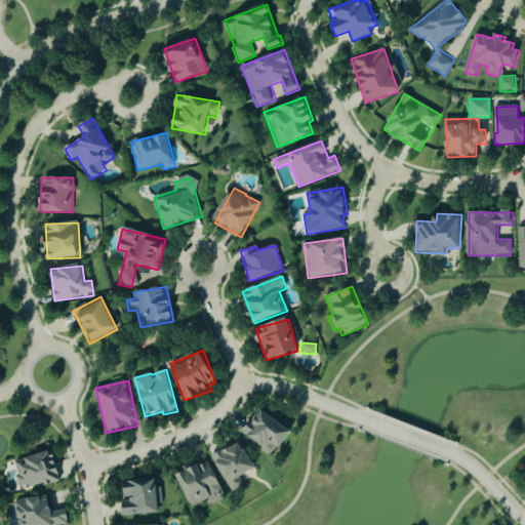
[(281,449),(292,430),(259,410),(243,437),(271,453),(276,445),(281,449)]
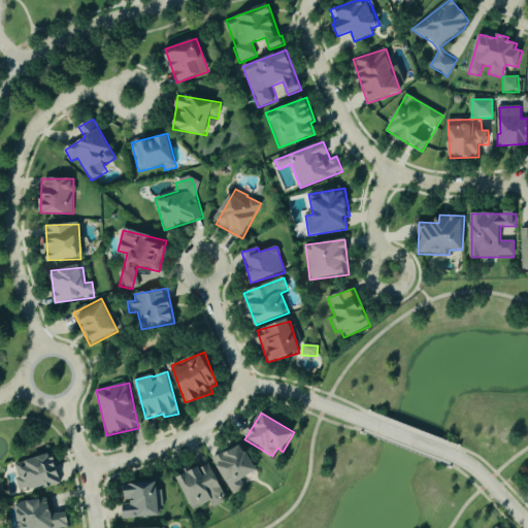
[(257,472),(243,443),(215,457),(231,496),(242,491),(238,481),(257,472)]
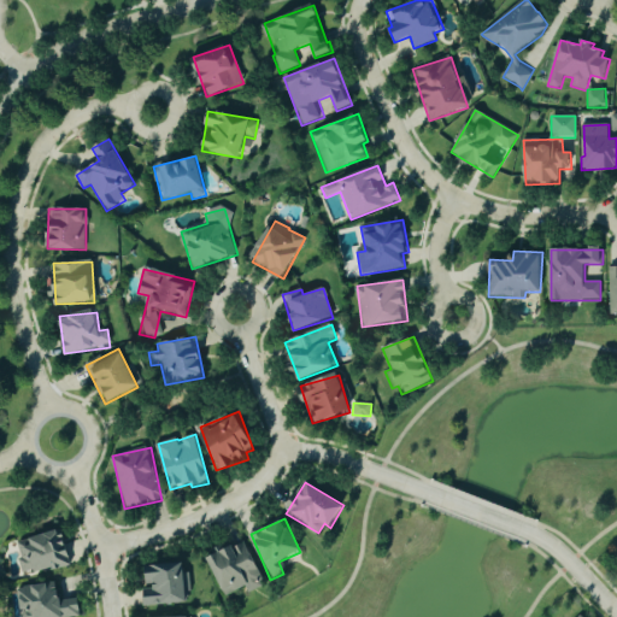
[(15,542),(22,573),(34,570),(35,574),(72,565),(64,530),(15,542)]
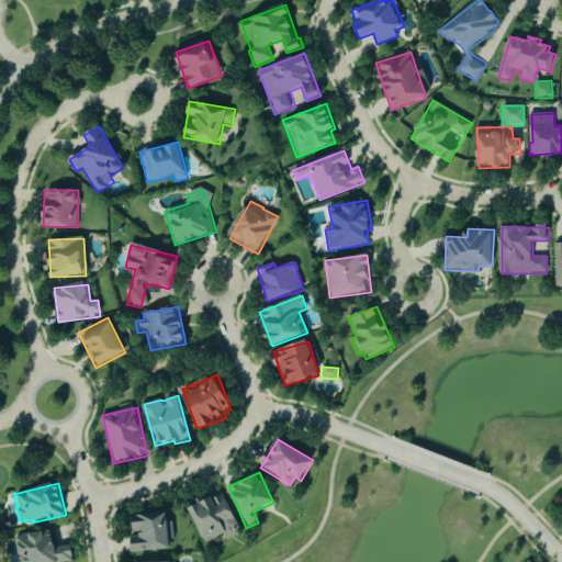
[(205,543),(225,535),(227,540),(242,534),(224,492),(189,507),(205,543)]
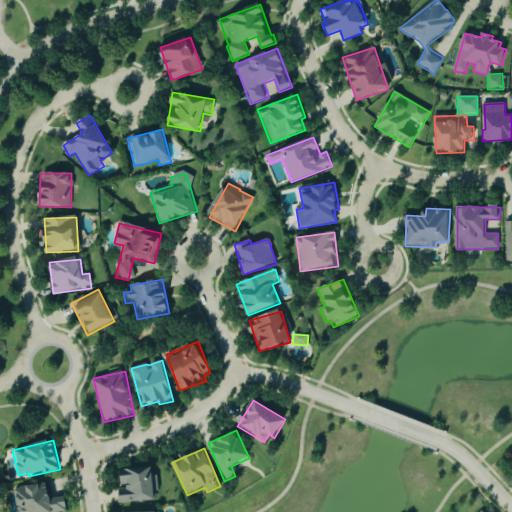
[(154,467),(122,469),(123,488),(117,488),(118,503),(155,501),(154,467)]
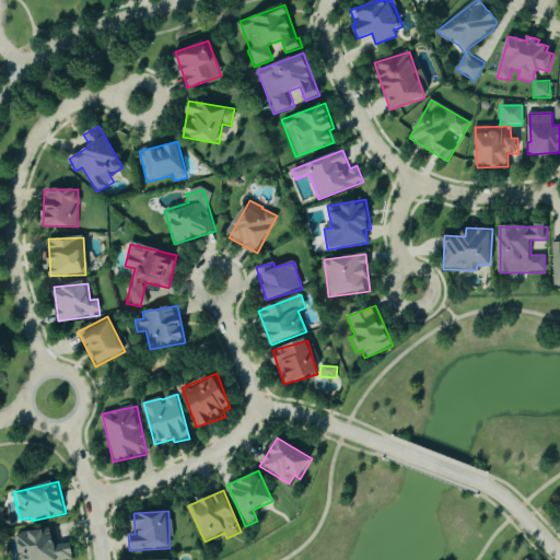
[(70,559),(74,559),(71,543),(55,546),(51,528),(16,534),(20,559),(70,559)]
